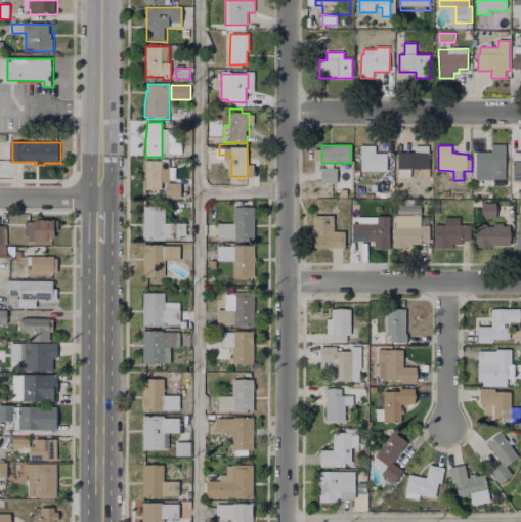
[(507,145),(506,180),(477,180),(477,153),(492,153),(492,145),(507,145)]
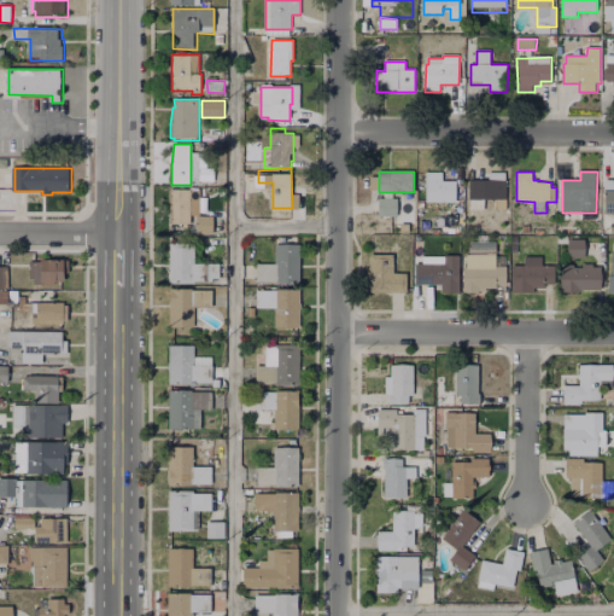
[(457,181),(457,202),(426,201),(427,173),(443,173),(443,181),(457,181)]
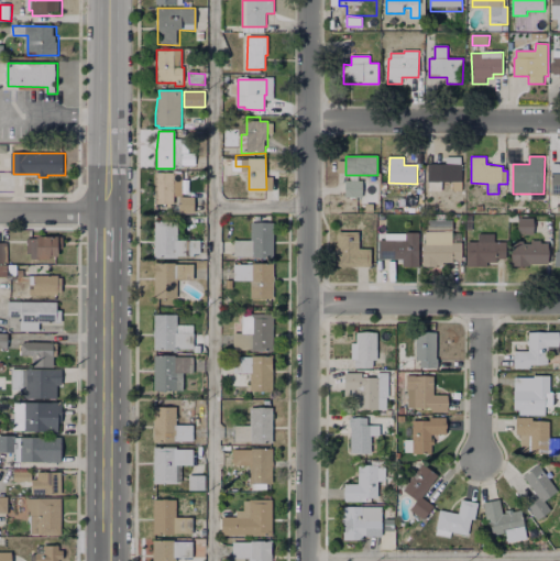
[(462,157),(462,182),(429,182),(429,164),(447,164),(447,157),(462,157)]
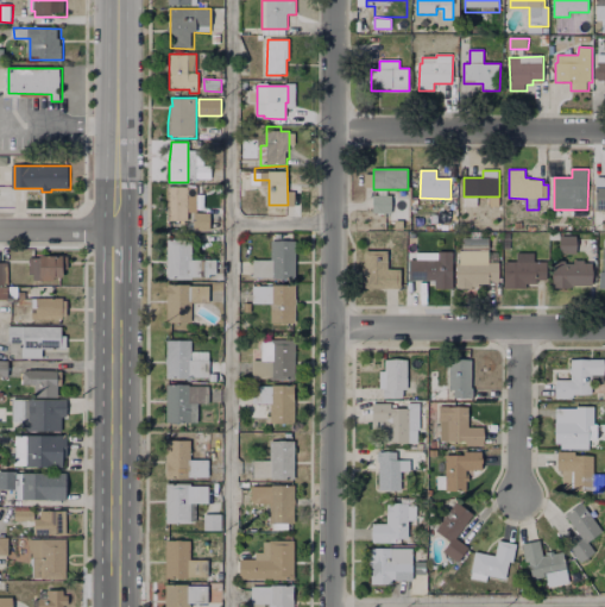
[(188,187),(188,223),(168,223),(168,186),(188,187)]
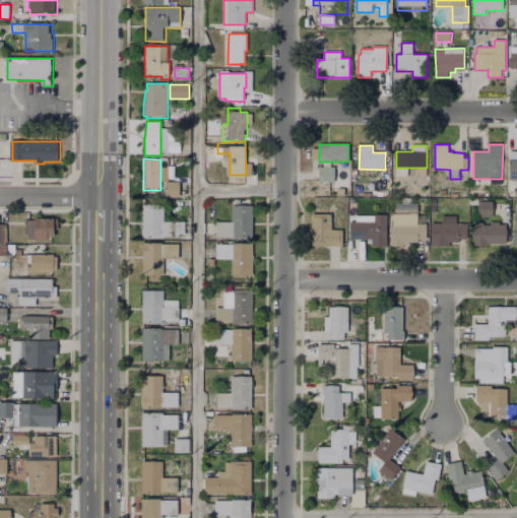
[(335,167),(335,182),(319,182),(319,167),(335,167)]
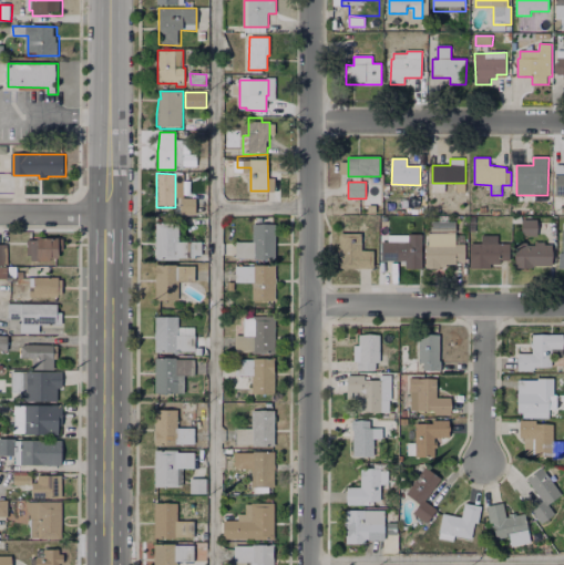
[(196,214),(180,214),(181,199),(196,198),(196,214)]
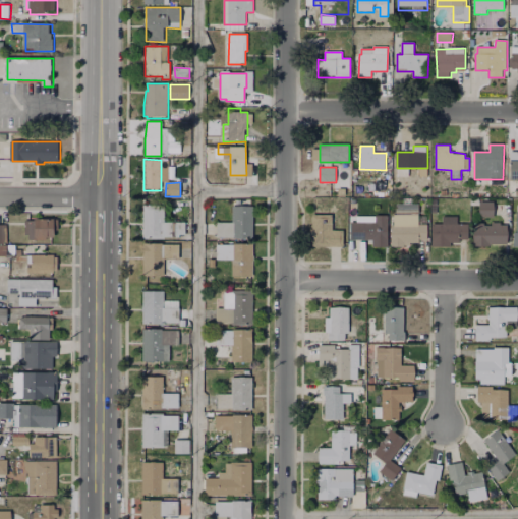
[(494,202),(494,217),(480,217),(480,202),(494,202)]
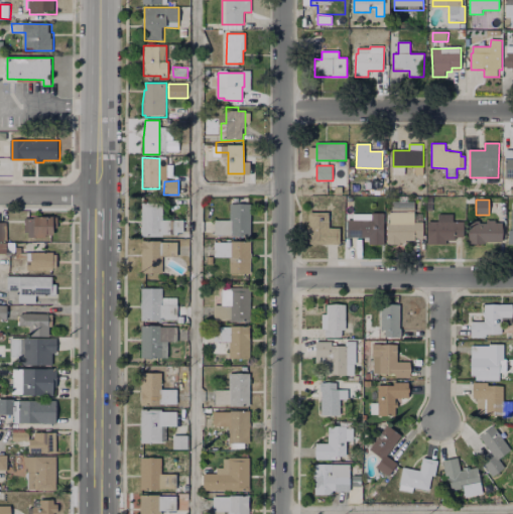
[(183,220),(183,238),(141,237),(141,204),(163,204),(163,220),(183,220)]
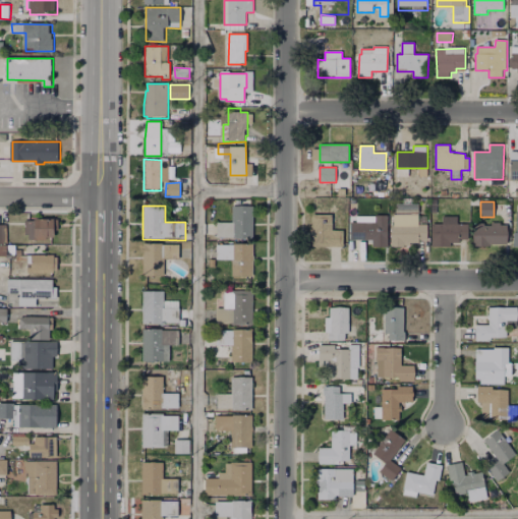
[(419,206),(397,206),(397,216),(419,216),(419,206)]
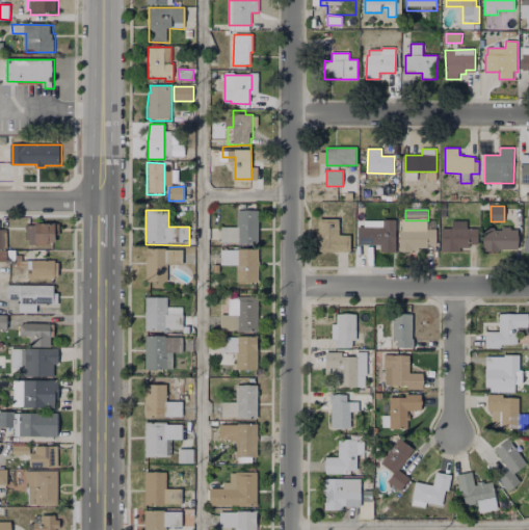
[(259,211),(259,243),(221,242),(221,228),(237,228),(237,211),(259,211)]
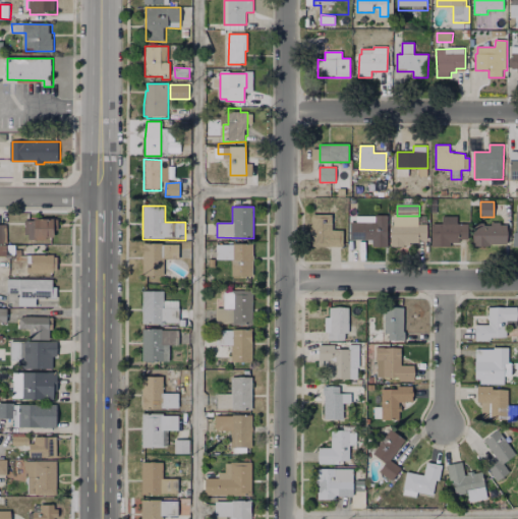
[(332,215),(332,231),(343,231),(343,247),(312,247),(312,236),(310,236),(310,230),(312,230),(313,215),(332,215)]
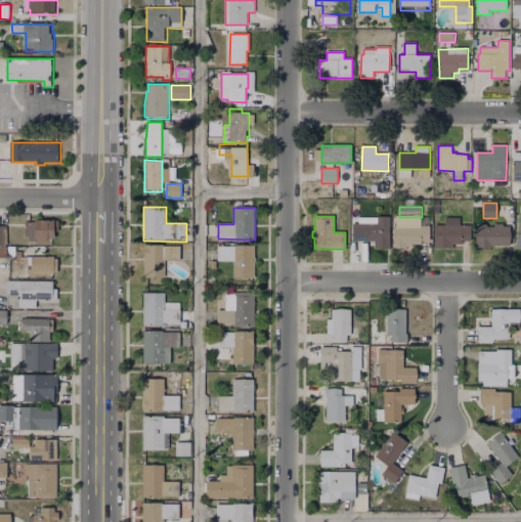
[(421,216),(421,226),(430,226),(429,242),(421,242),(421,245),(413,245),(413,249),(394,249),(395,226),(396,216),(421,216)]
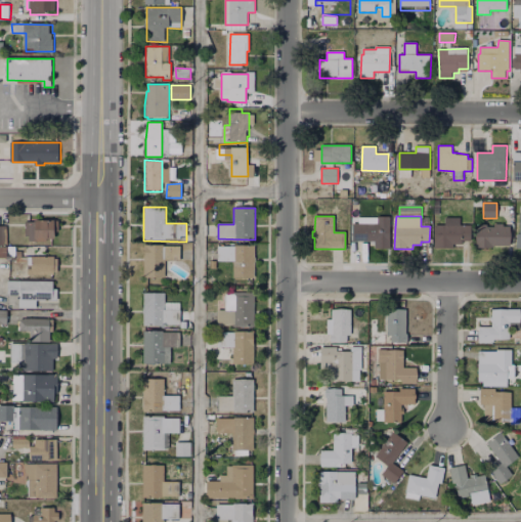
[(389,218),(389,249),(375,249),(375,242),(353,242),(353,224),(364,224),(364,217),(389,218)]
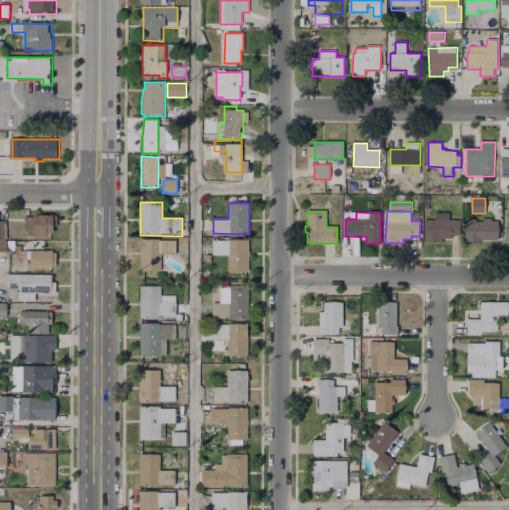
[(450,220),(460,220),(460,239),(445,239),(445,243),(426,243),(426,220),(435,220),(435,213),(450,213),(450,220)]
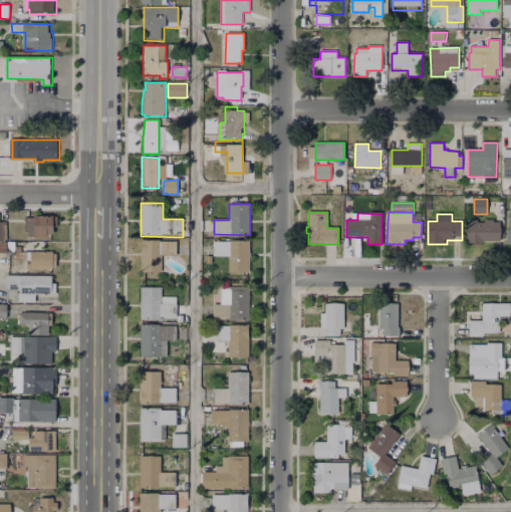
[(56,218),(56,235),(50,235),(50,238),(31,238),(31,232),(27,232),(26,218),(56,218)]
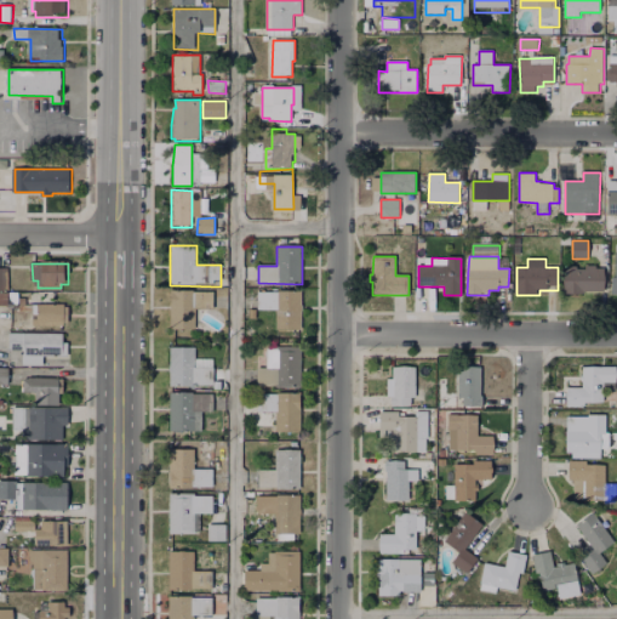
[(605,270),(605,291),(587,291),(587,296),(564,296),(564,266),(576,266),(576,270),(605,270)]
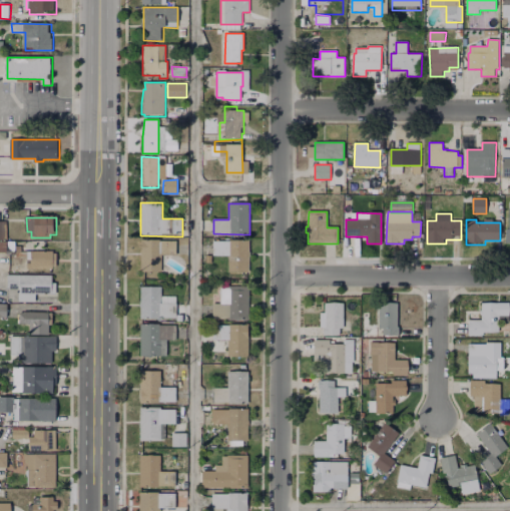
[(0,221),(10,221),(10,242),(0,242),(0,221)]
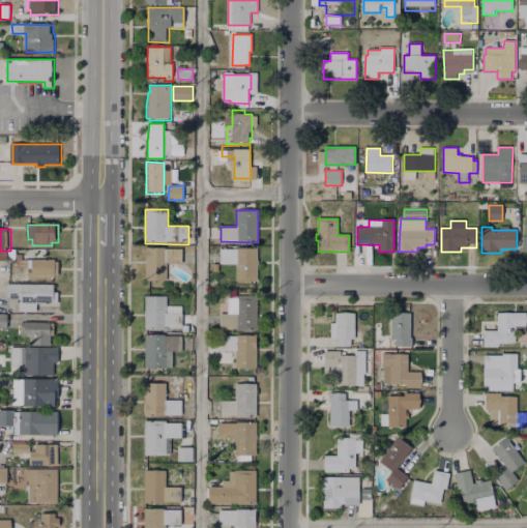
[(182,248),(182,264),(167,264),(167,282),(145,282),(145,248),(182,248)]
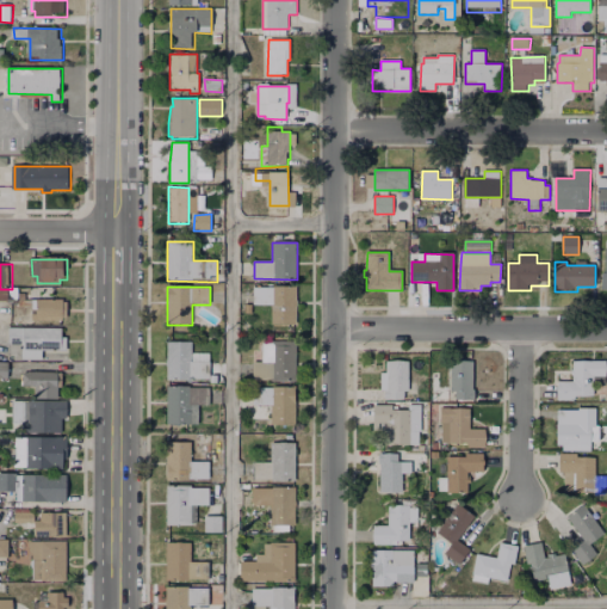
[(296,288),(296,326),(272,326),(272,305),(254,305),(253,288),(296,288)]
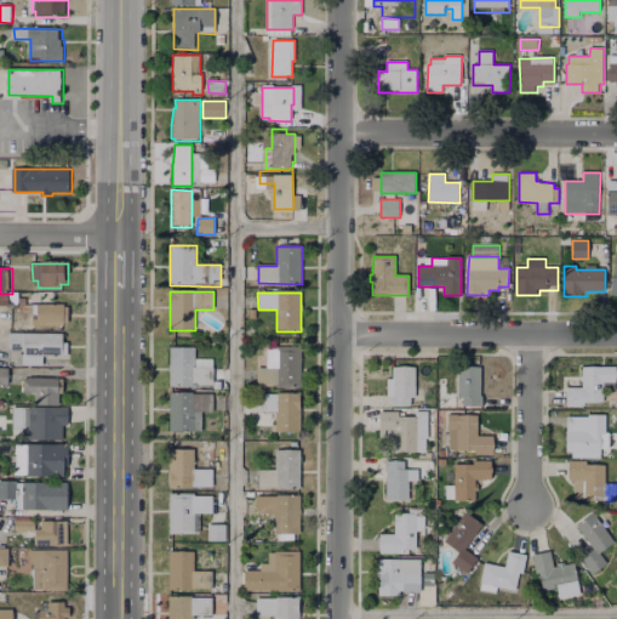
[(72,307),(72,324),(68,324),(63,325),(63,330),(56,330),(56,327),(35,325),(35,312),(40,312),(40,305),(67,305),(72,307)]
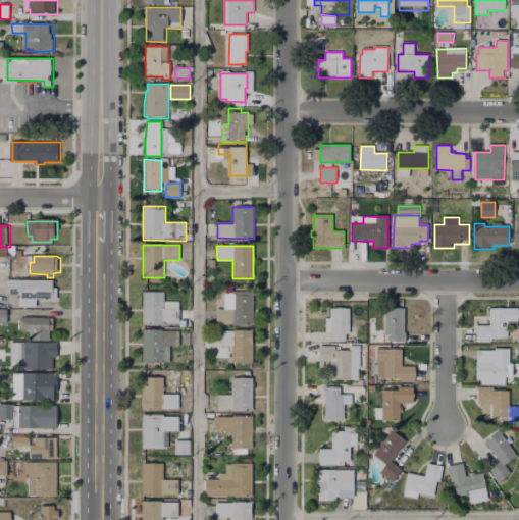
[(59,289),(59,300),(39,300),(39,308),(21,308),(21,296),(9,296),(9,280),(56,280),(56,289),(59,289)]
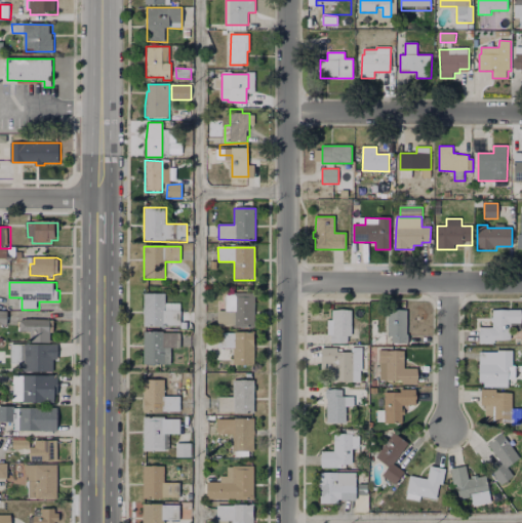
[(181,311),(181,326),(144,326),(144,293),(165,294),(164,311),(181,311)]
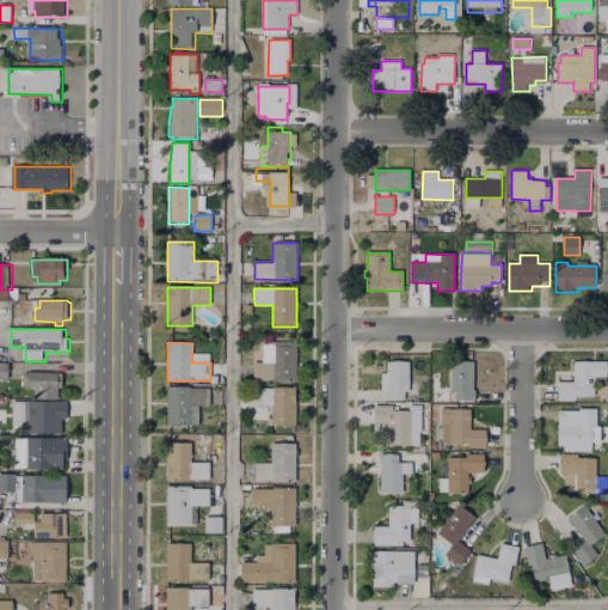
[(296,343),(295,380),(252,380),(253,352),(262,352),(263,343),(296,343)]
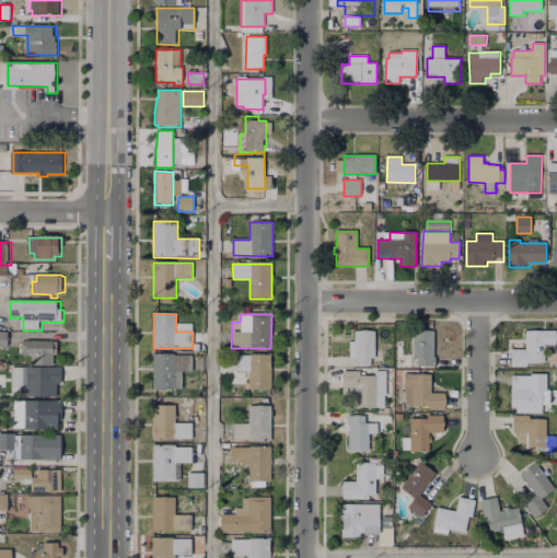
[(375,332),(375,361),(371,361),(371,365),(354,364),(354,358),(350,358),(351,341),(355,341),(355,332),(375,332)]
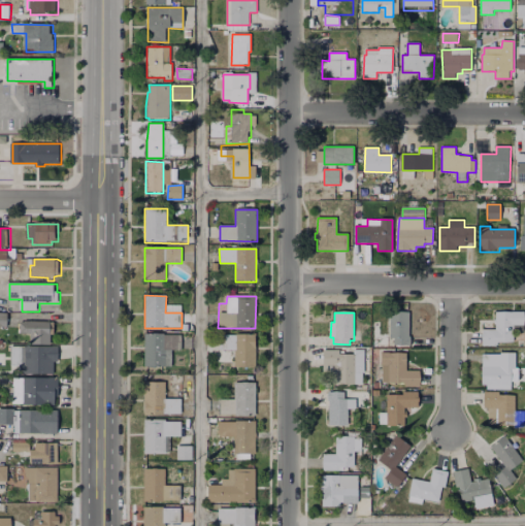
[(409,313),(408,344),(394,344),(394,338),(391,338),(391,313),(409,313)]
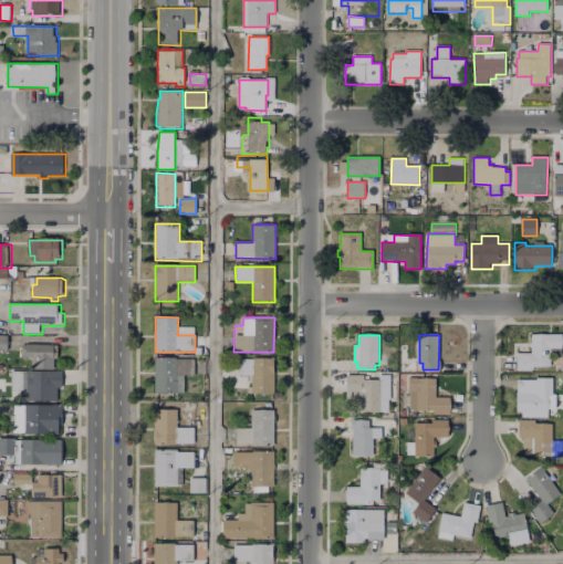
[(562,353),(551,352),(551,368),(535,368),(518,369),(518,353),(533,354),(532,335),(562,335),(562,353)]
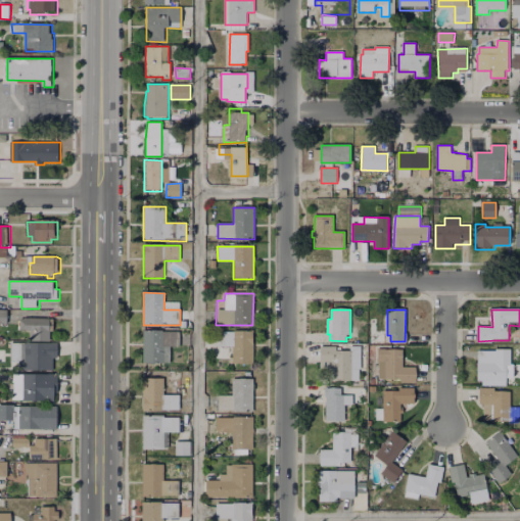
[(0,312),(10,312),(10,327),(0,327),(0,312)]
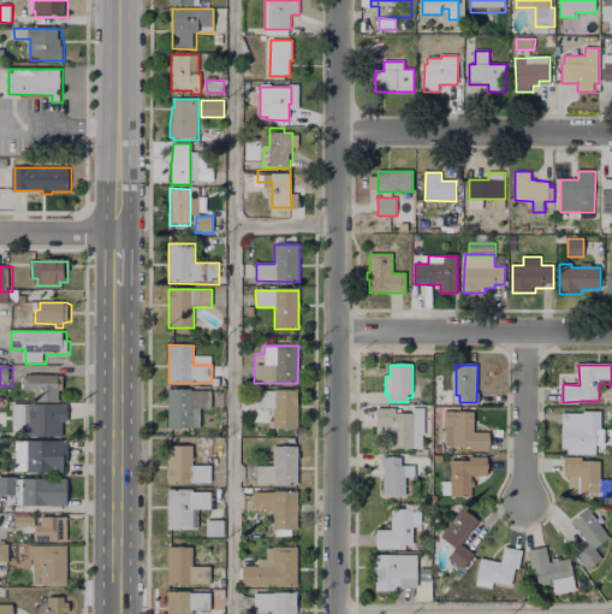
[(65,377),(65,391),(61,391),(61,402),(39,402),(39,391),(25,391),(25,376),(65,377)]
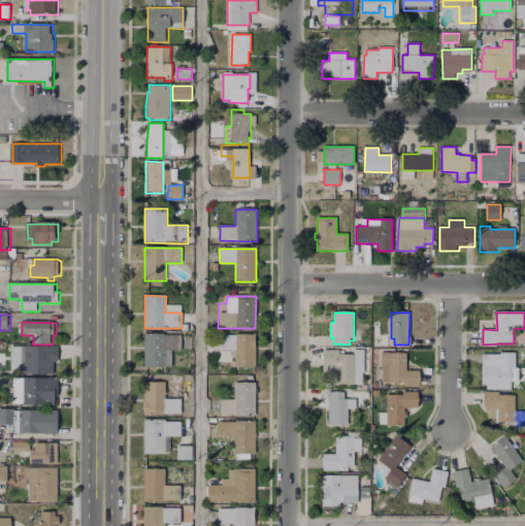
[(181,335),(181,351),(165,351),(165,367),(143,366),(143,334),(181,335)]
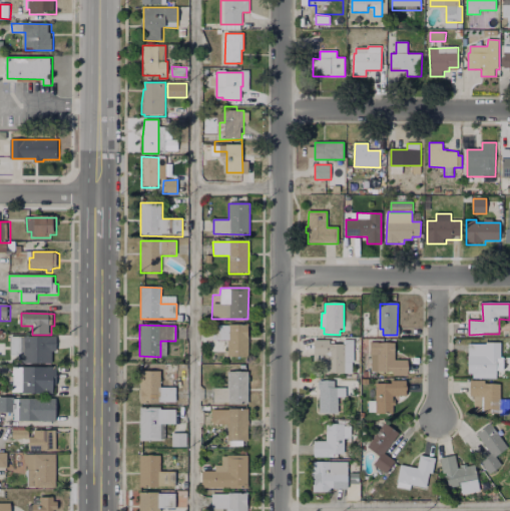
[(248,326),(248,357),(227,357),(227,341),(212,341),(212,326),(248,326)]
